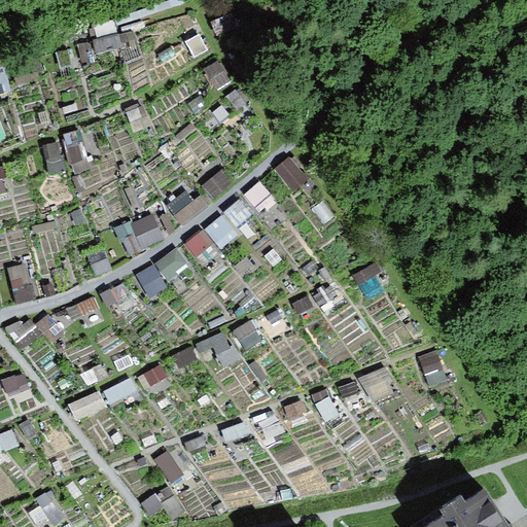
[(78,139),(61,143),(67,169),(84,165),(78,139)]
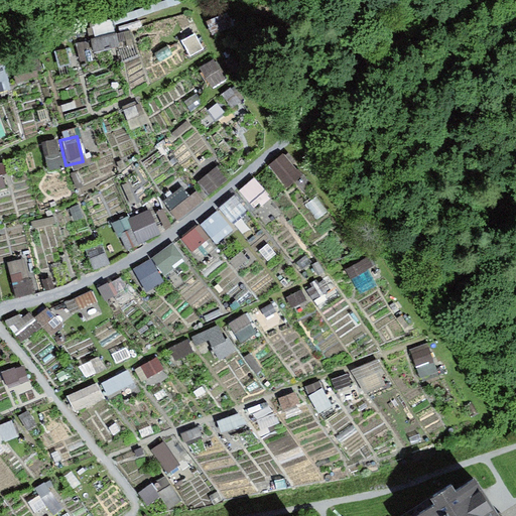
[(57,142),(42,147),(49,173),(65,169),(57,142)]
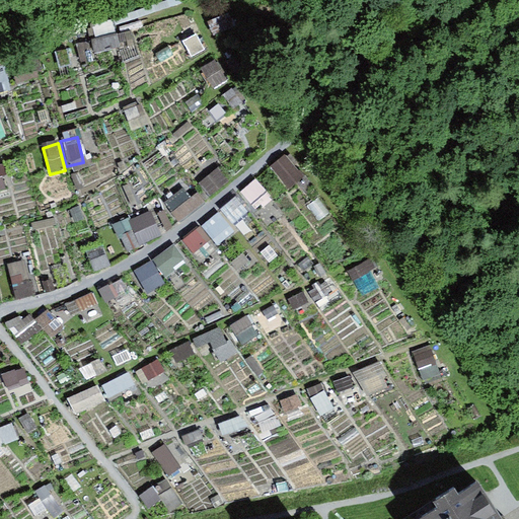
[(200,182),(210,199),(230,186),(219,170),(200,182)]
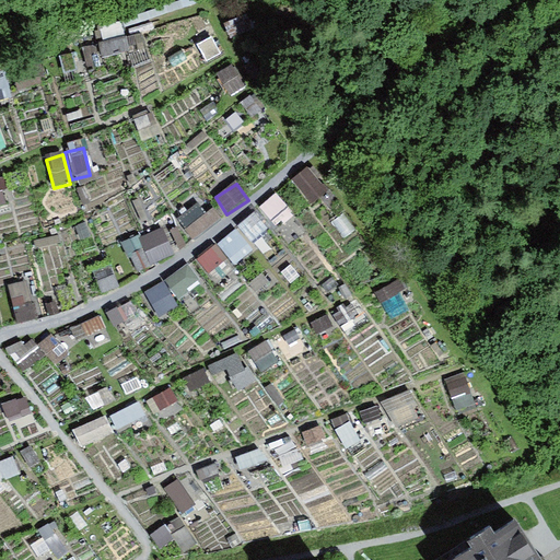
[(177,221),(193,243),(220,225),(205,202),(177,221)]
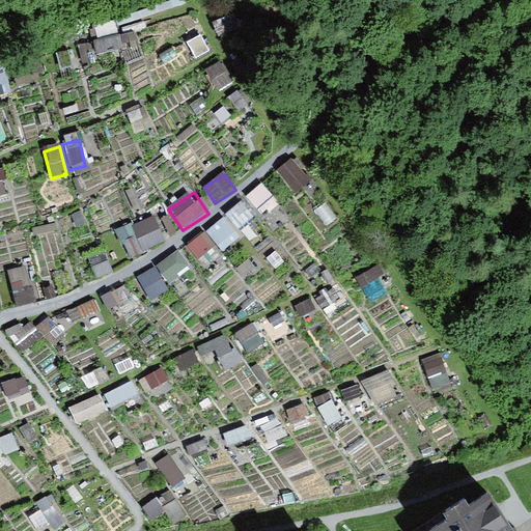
[(241,232),(257,217),(242,201),(226,217),(241,232)]
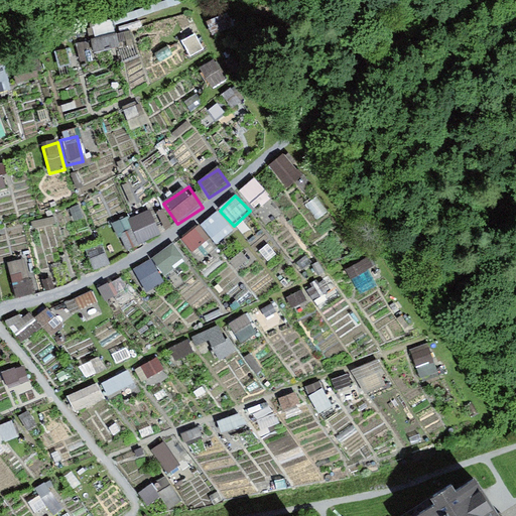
[(162,232),(175,222),(164,209),(152,219),(162,232)]
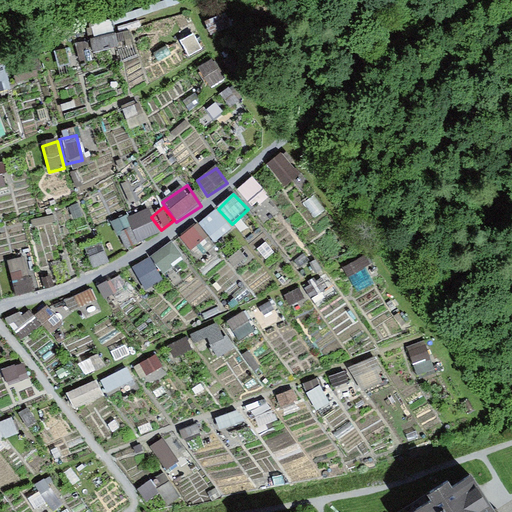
[(126,251),(160,236),(148,208),(114,223),(126,251)]
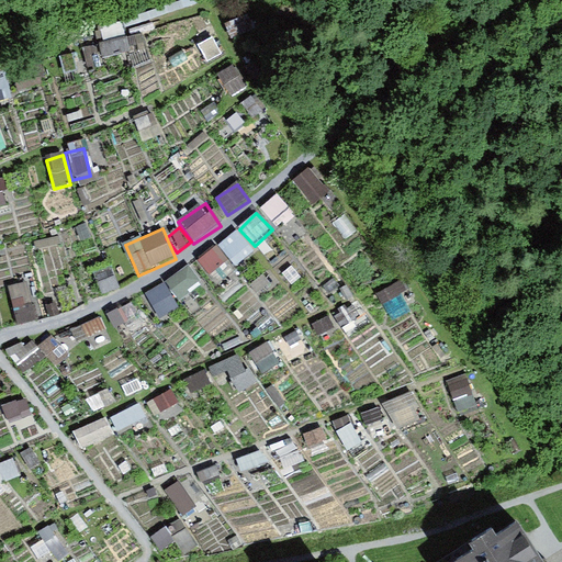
[(237,231),(198,262),(216,285),(256,253),(237,231)]
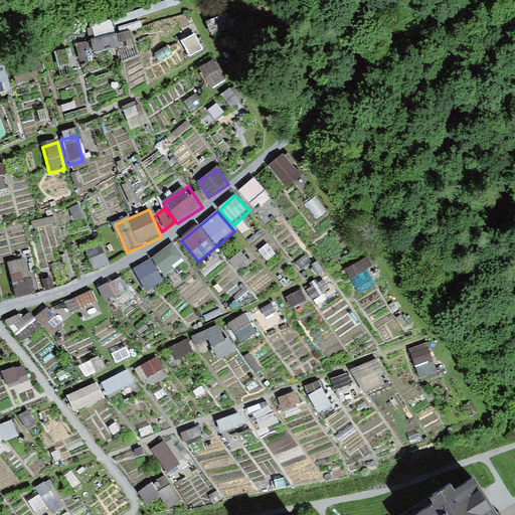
[(176,244),(134,267),(145,288),(187,267),(176,244)]
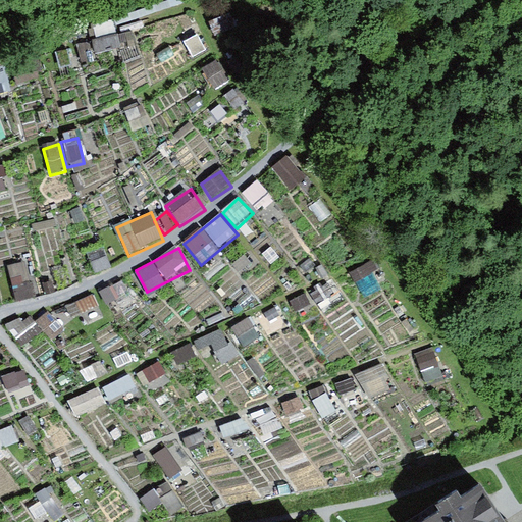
[(18,301),(37,295),(25,261),(7,267),(18,301)]
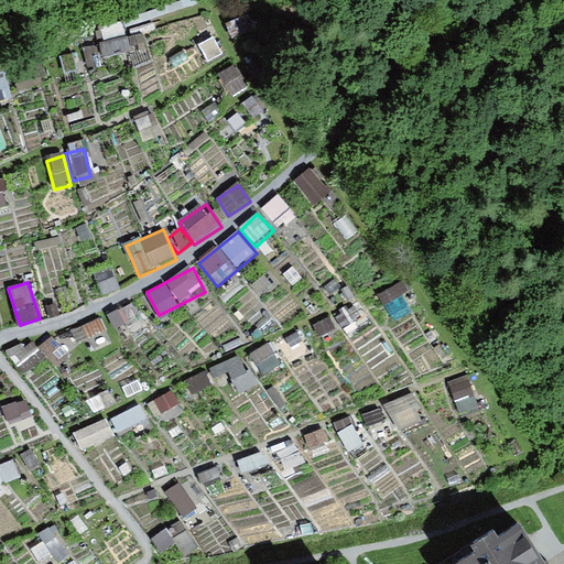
[(346,307),(313,328),(324,346),(357,325),(346,307)]
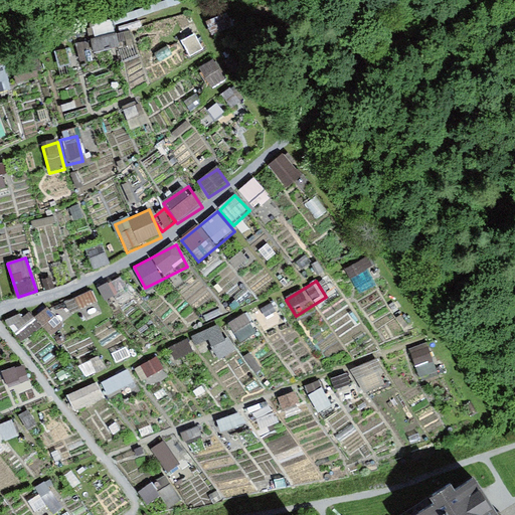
[(264,326),(282,317),(274,301),(255,309),(264,326)]
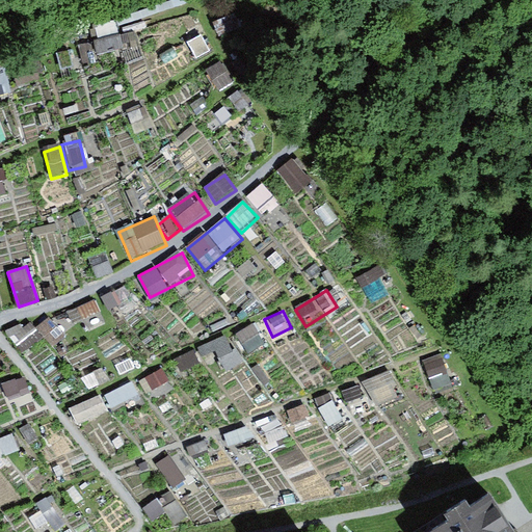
[(52,349),(68,340),(52,318),(37,327),(52,349)]
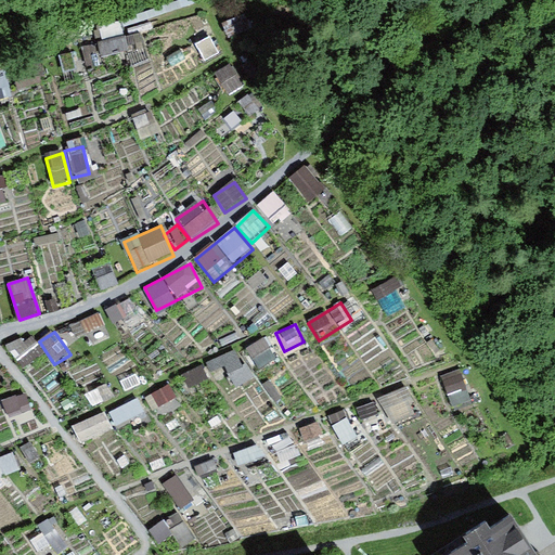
[(268,340),(248,346),(255,370),(274,365),(268,340)]
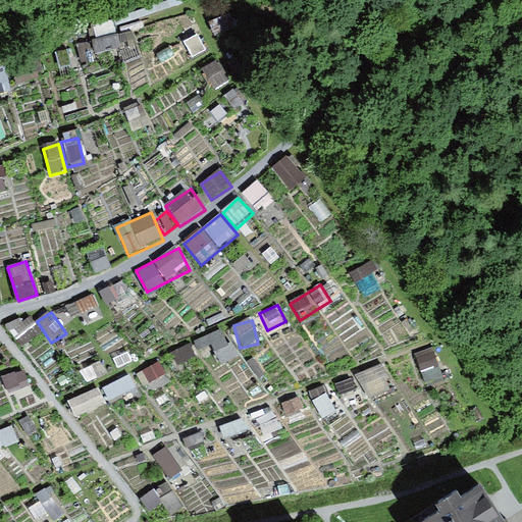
[(236,361),(235,336),(173,340),(175,364),(236,361)]
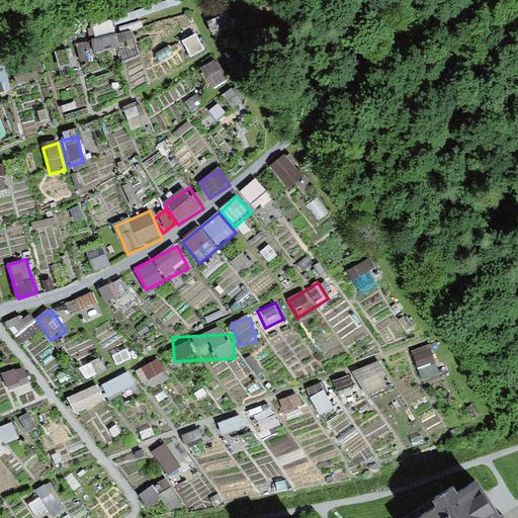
[(431,344),(413,350),(424,380),(442,374),(431,344)]
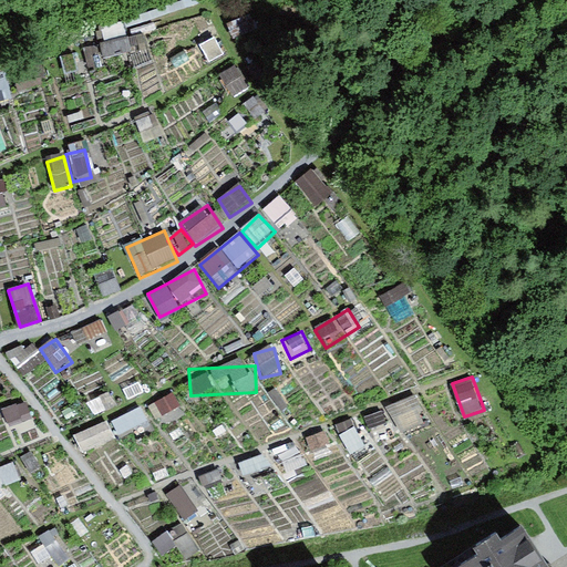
[(177,392),(152,404),(158,419),(184,408),(177,392)]
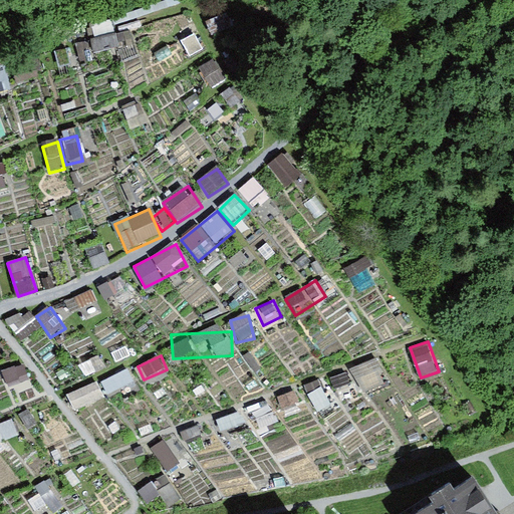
[(362,399),(389,389),(376,359),(351,370),(362,399)]
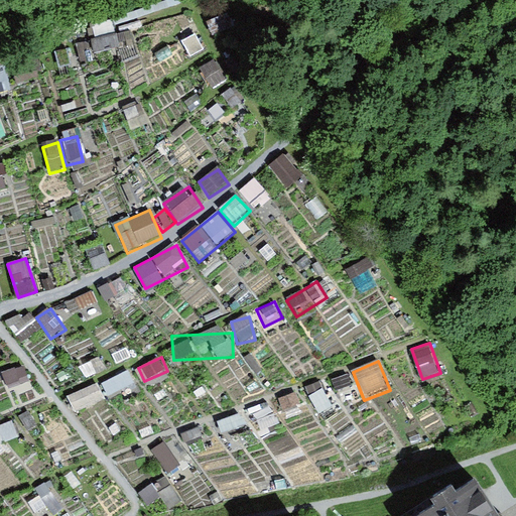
[(101,382),(107,397),(136,386),(130,371),(101,382)]
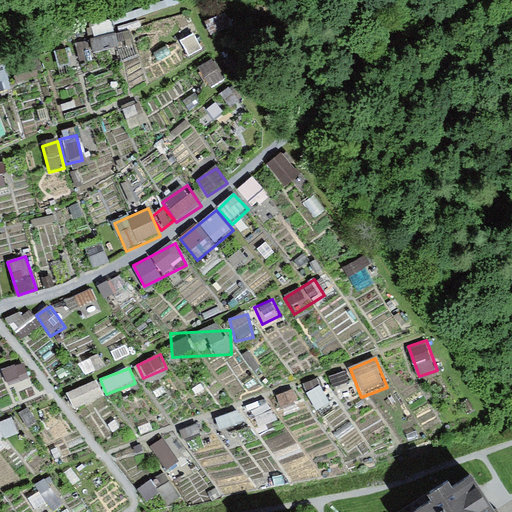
[(0,441),(19,436),(15,420),(0,424),(0,441)]
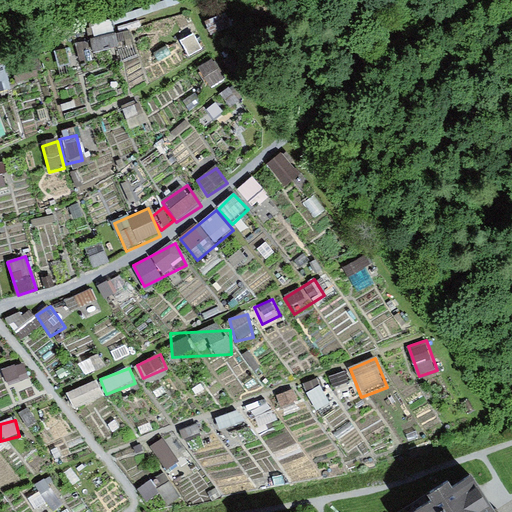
[(165,472),(181,464),(167,437),(151,446),(165,472)]
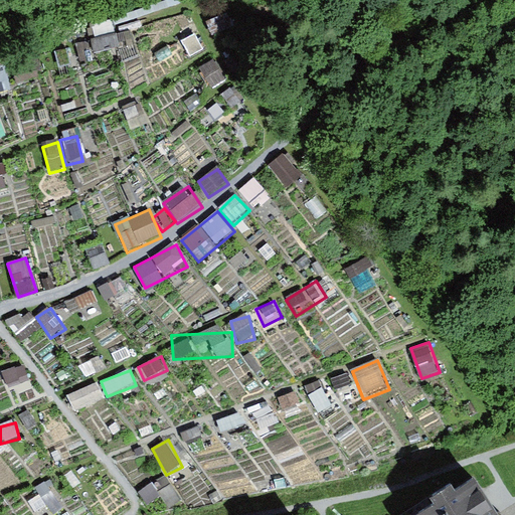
[(163,502),(178,496),(170,475),(155,481),(163,502)]
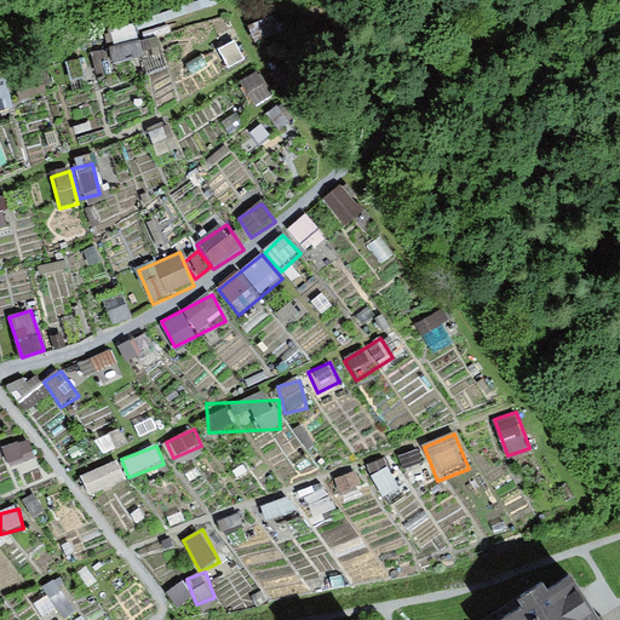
[(63,583),(46,587),(57,619),(64,619),(75,616),(63,583)]
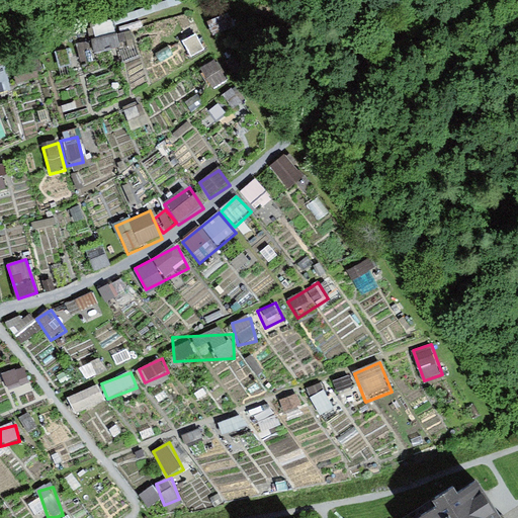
[(495,517),(478,492),(437,517),(495,517)]
